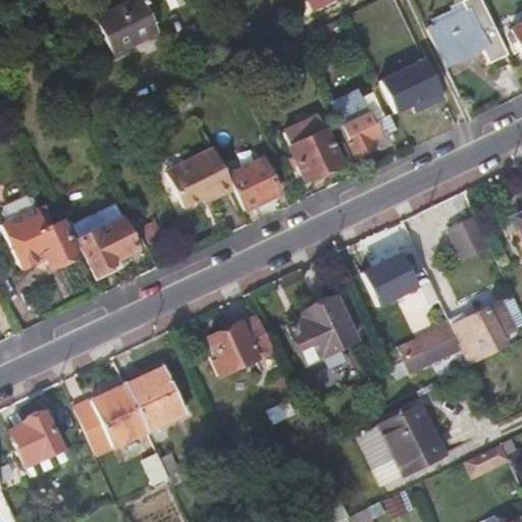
[(150,15),(145,5),(142,0),(128,0),(94,17),(112,55),(158,31),(150,15)]
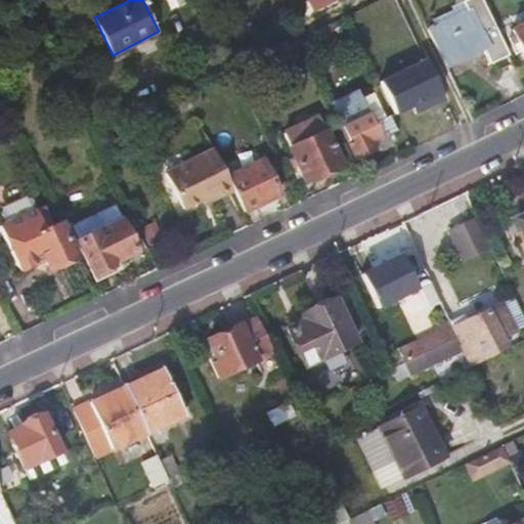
[(310,0),(315,11),(337,0),(310,0)]
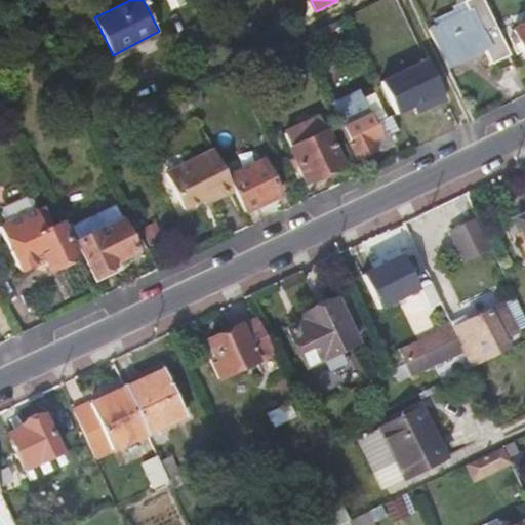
[(509,53),(482,0),(463,0),(462,0),(467,9),(427,27),(445,67),(484,48),(490,63),(509,53)]
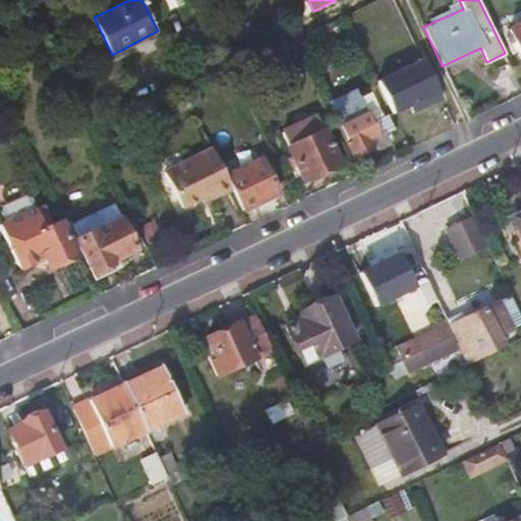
[(151,2),(145,5),(150,15),(156,12),(151,2)]
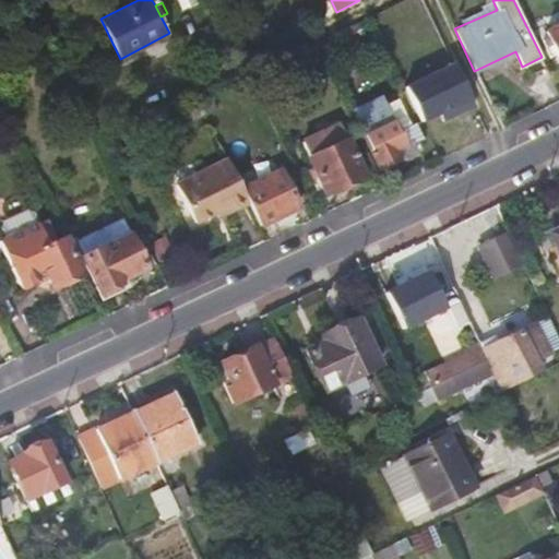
[(558,23),(545,30),(558,60),(558,23)]
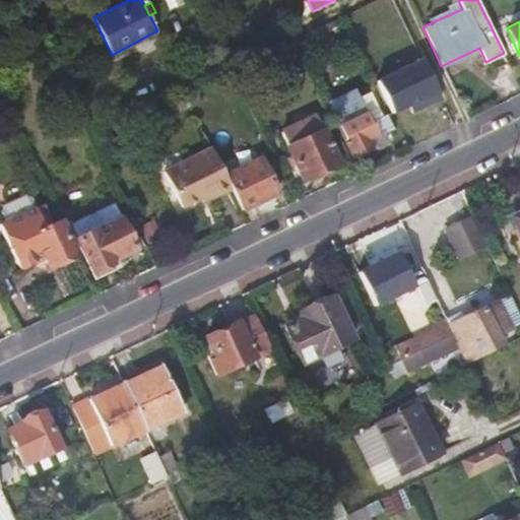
[(66,37),(73,50),(84,45),(77,30),(66,37)]
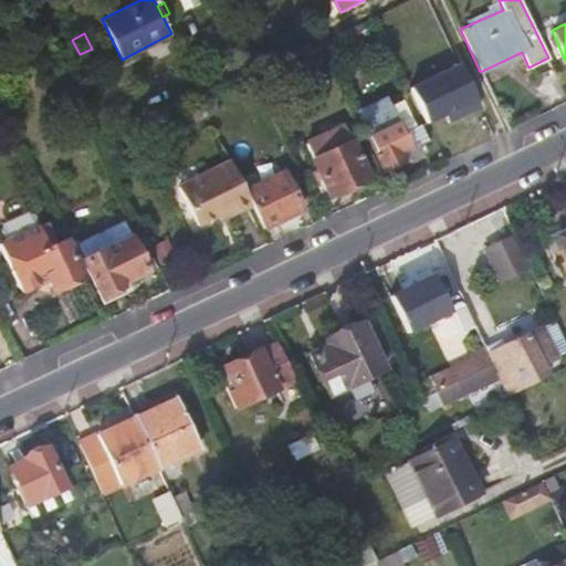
[(459,64),(408,88),(425,122),(443,113),(447,122),(479,107),(459,64)]
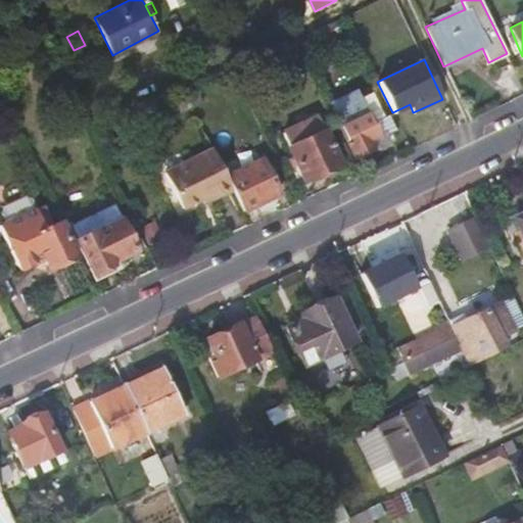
[(186,96),(191,107),(201,101),(197,91),(186,96)]
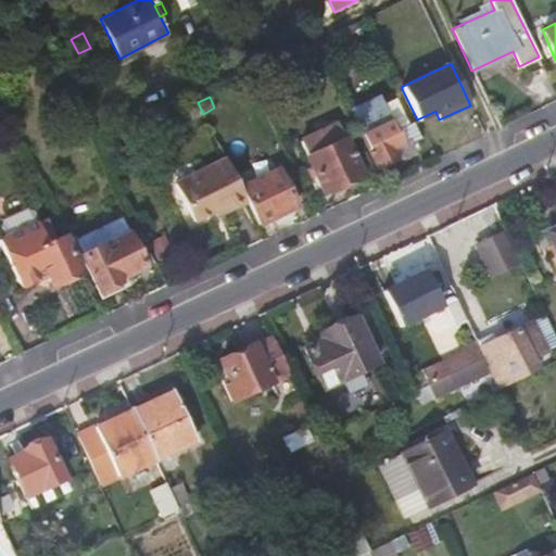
[(384,104),(402,141),(408,138),(411,143),(419,139),(413,123),(408,125),(396,98),(384,104)]
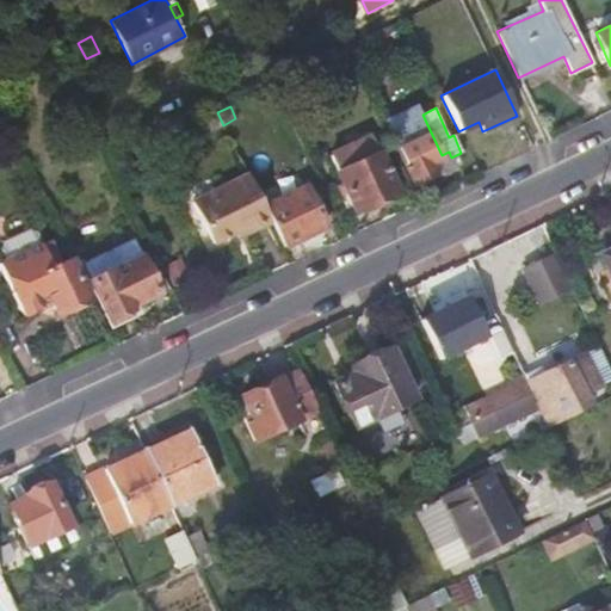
[(455,165),(449,152),(442,155),(423,115),(420,110),(386,125),(414,184),(455,165)]
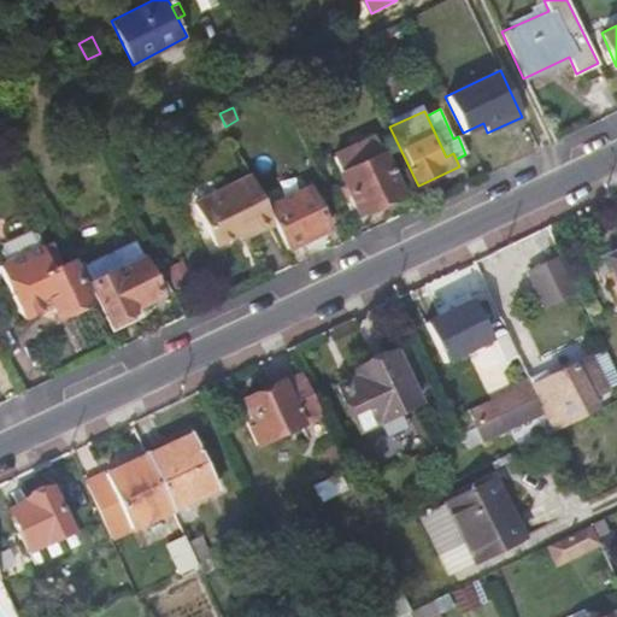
[(344,182),(350,194),(359,213),(403,192),(374,137),(331,158),(344,182)]
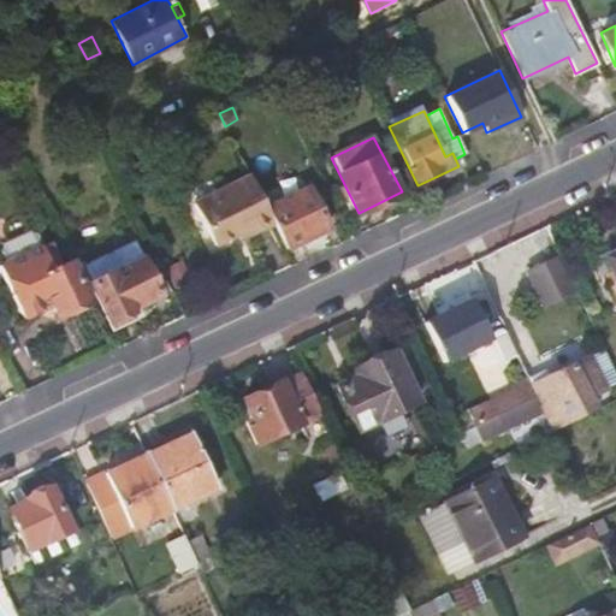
[(264,207),(248,175),(191,202),(213,244),(235,234),(247,227),(249,234),(272,223),(264,207)]
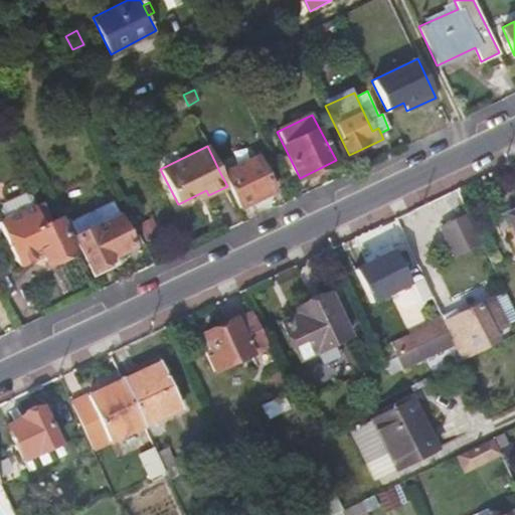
[(285,165),(292,162),(287,152),(280,156),(285,165)]
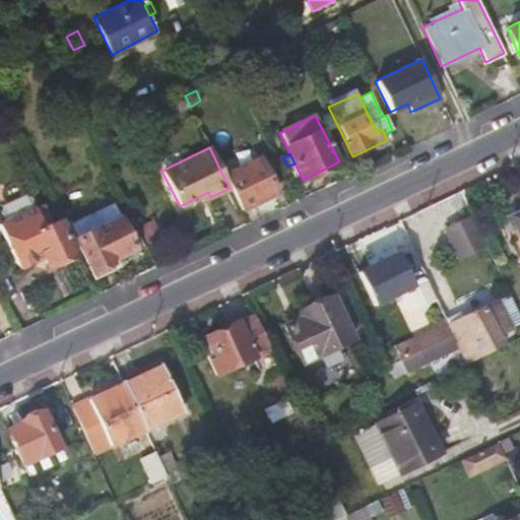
[(230,188),(241,211),(278,193),(261,156),(222,175),(230,188)]
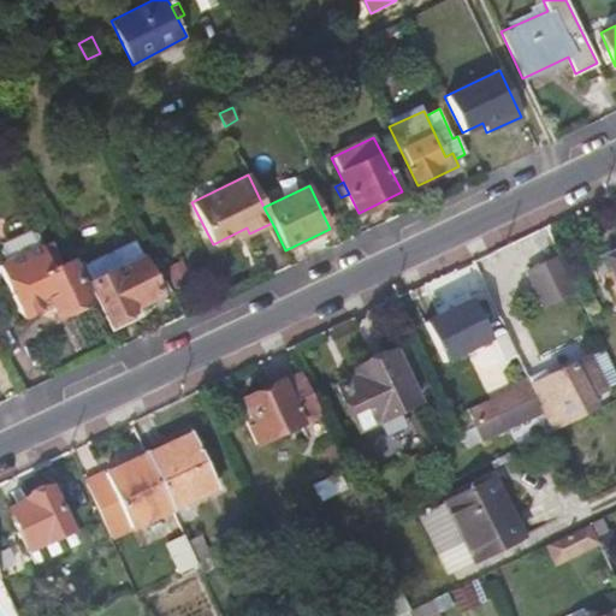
[(249,234),(247,227),(235,234),(237,240),(249,234)]
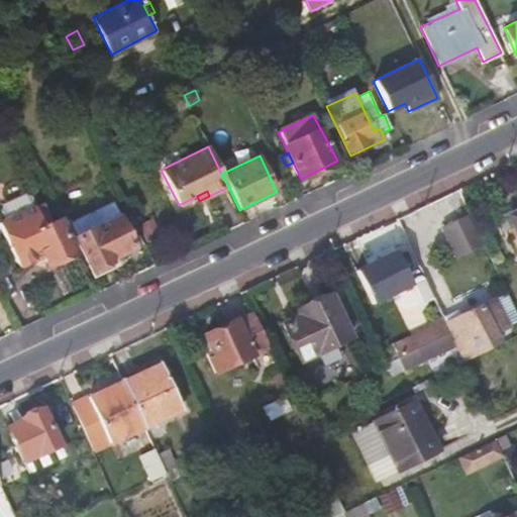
[(39,203),(34,206),(29,197),(23,195),(2,206),(1,212),(6,221),(0,224),(21,268),(44,256),(48,264),(75,251),(58,220),(49,223),(39,203)]
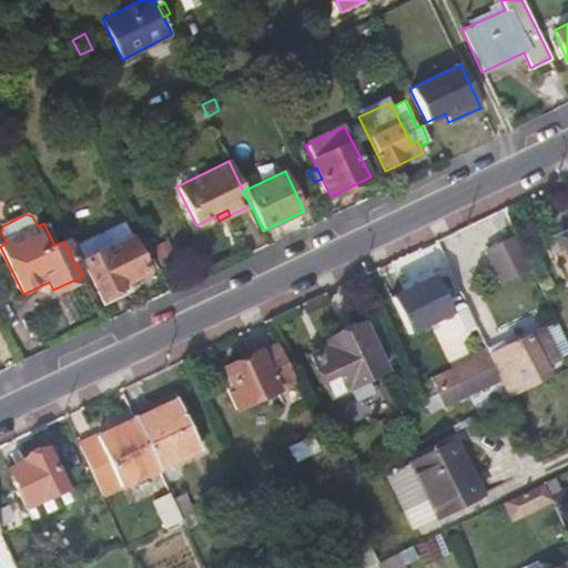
[(567,230),(557,235),(567,257),(567,230)]
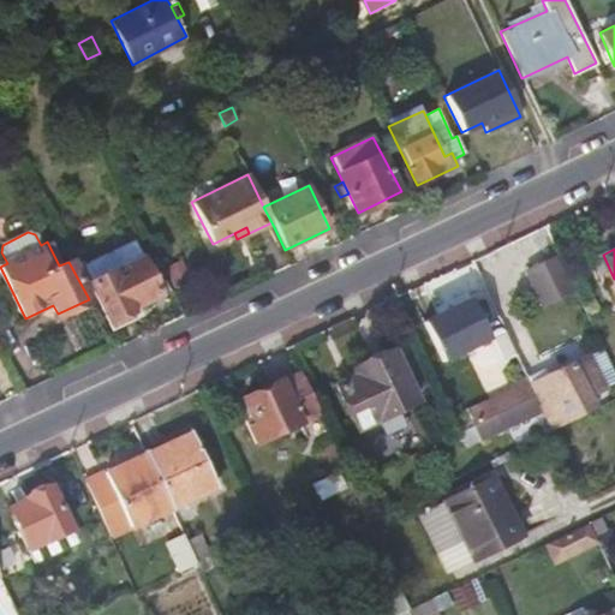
[(93,279),(88,280),(109,322),(131,311),(130,310),(161,294),(142,256),(93,279)]
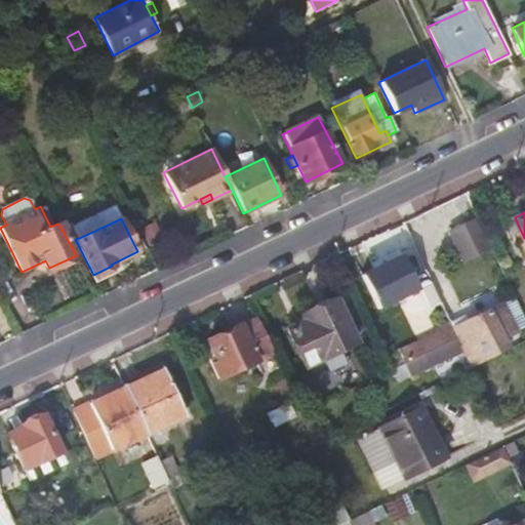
[(491,247),(478,220),(450,233),(463,260),(491,247)]
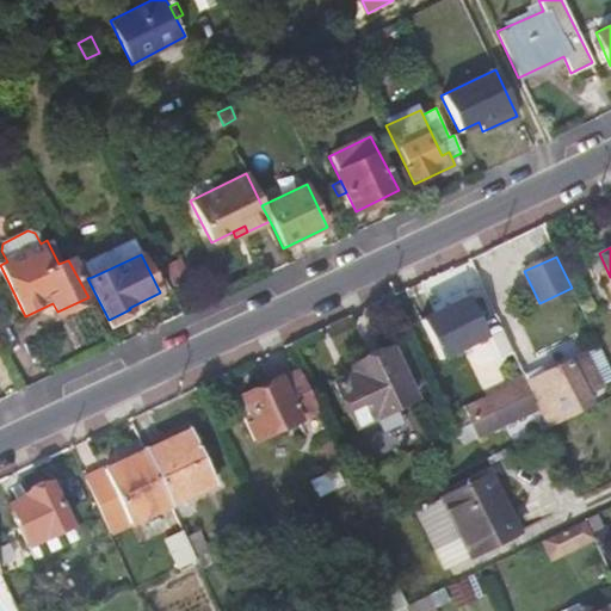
[(466,295),(417,319),(437,359),(486,335),(466,295)]
